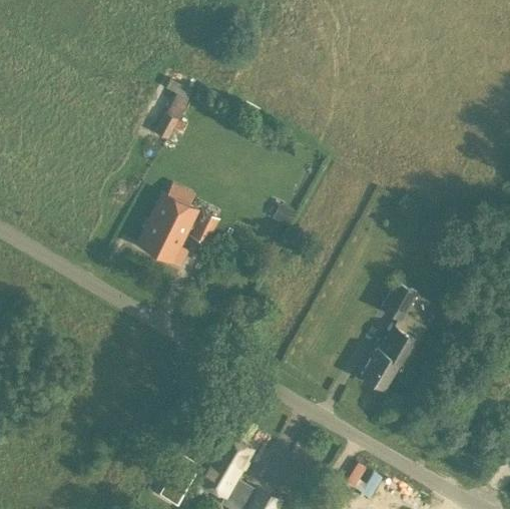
[(169,141),(180,119),(167,113),(156,134),(169,141)]
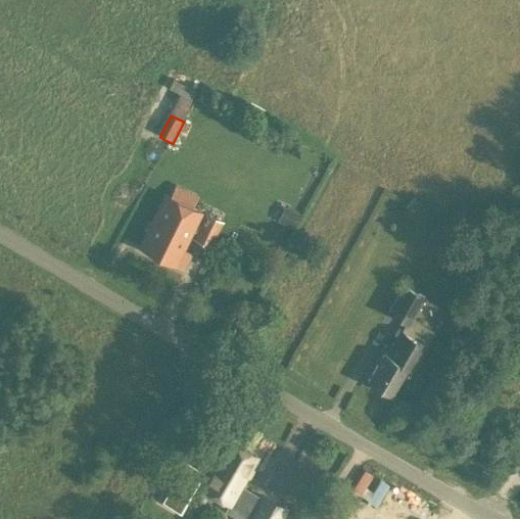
[(191,255),(183,251),(192,234),(199,237),(196,242),(210,249),(223,226),(207,218),(202,229),(197,226),(202,217),(195,213),(201,201),(181,190),(175,201),(169,199),(141,251),(182,272),(191,255)]
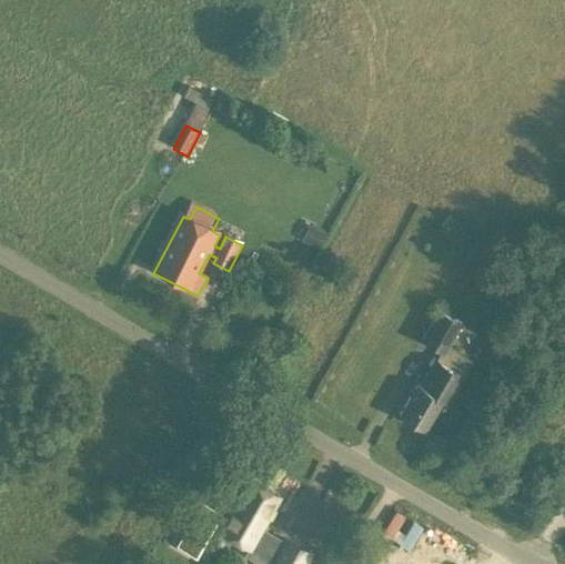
[(304,244),(321,252),(329,237),(312,228),(304,244)]
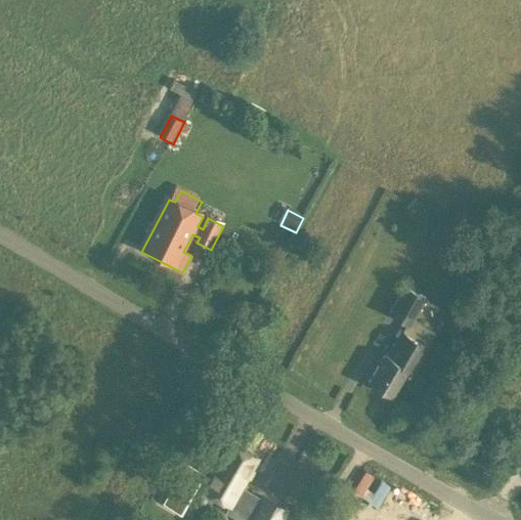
[(427,306),(404,293),(390,316),(413,330),(427,306)]
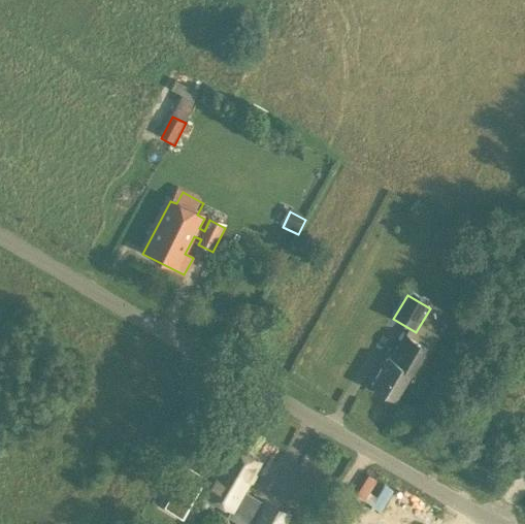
[(406,336),(392,361),(389,360),(373,389),(397,402),(414,374),(420,378),(434,352),(406,336)]
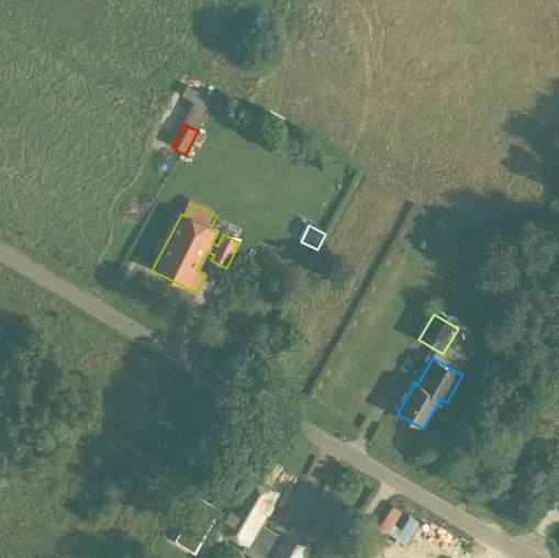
[(226,515),(201,501),(176,545),(192,555),(211,523),(219,527),(219,528),(248,546),(279,494),(248,477),(226,515)]
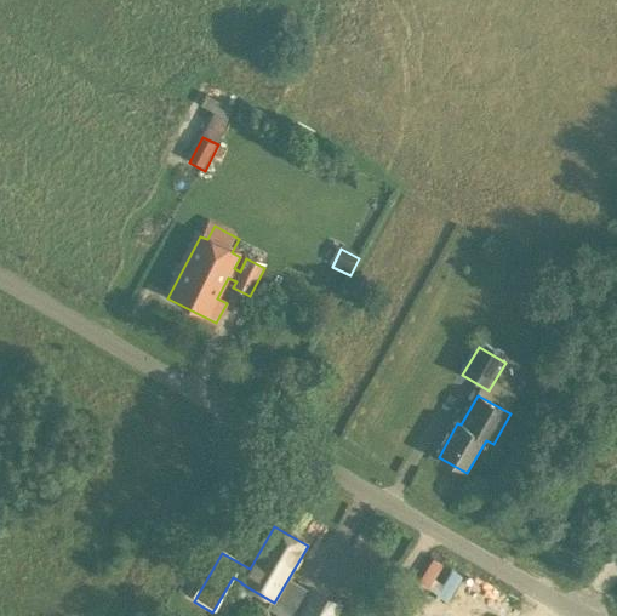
[(314,592),(313,595),(301,615),(336,615),(341,608),(314,592)]
